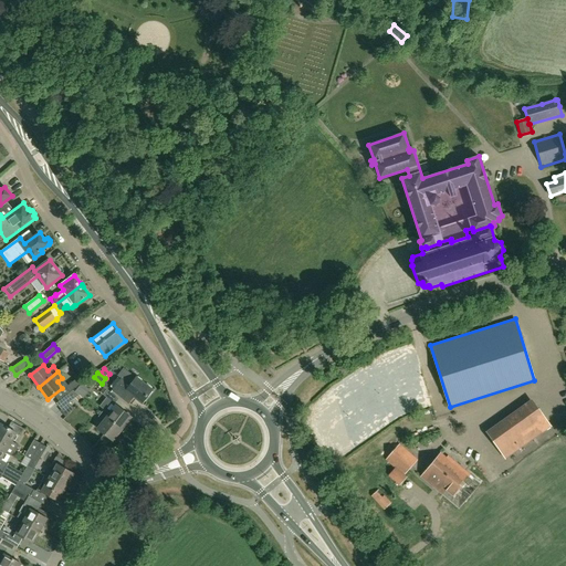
[(130,385),(123,378),(118,383),(112,390),(129,404),(135,397),(144,405),(156,389),(138,375),(130,385)]
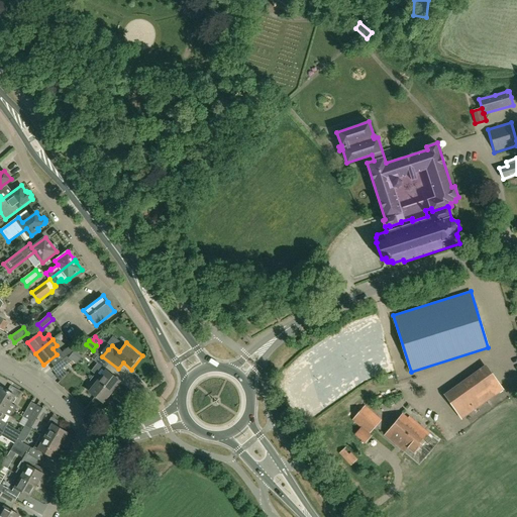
[(60,353),(64,358),(67,356),(76,349),(72,344),(60,353)]
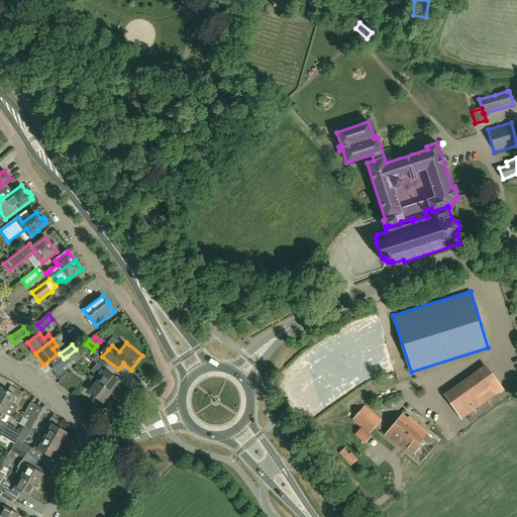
[(69,357),(76,364),(82,356),(75,350),(69,357)]
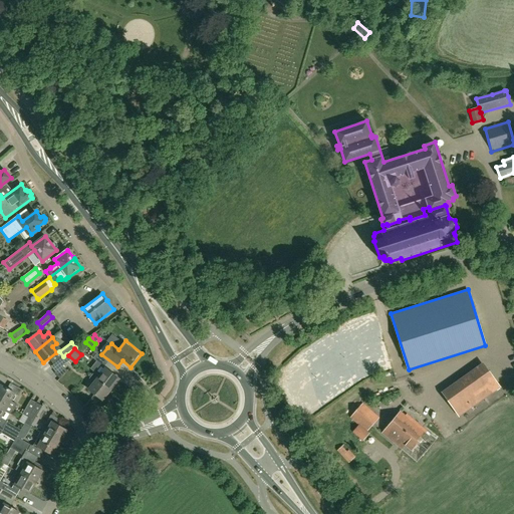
[(106,368),(104,367),(108,362),(97,353),(93,358),(100,364),(92,375),(110,390),(111,389),(112,390),(114,390),(116,387),(116,384),(115,383),(119,378),(106,368)]
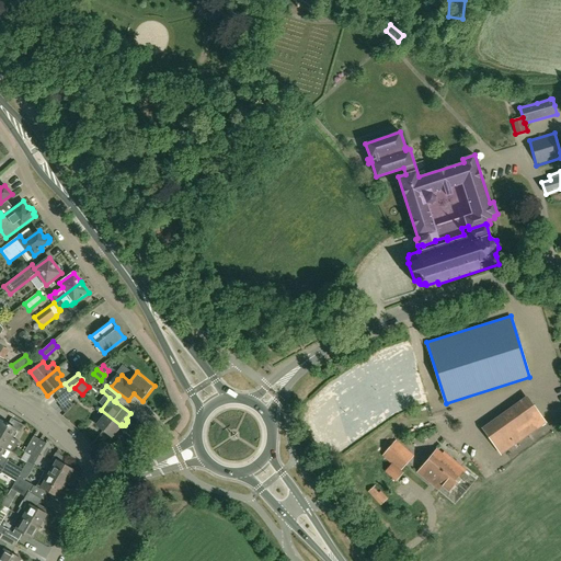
[(72,387),(69,389),(69,390),(56,400),(61,405),(75,395),(77,398),(81,395),(80,393),(72,387)]
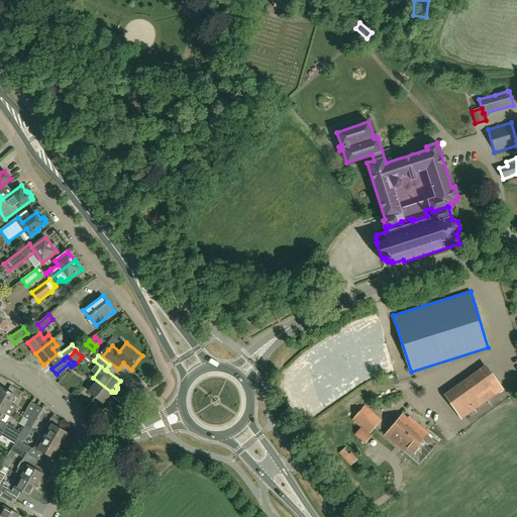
[(449,402),(461,418),(503,389),(491,373),(449,402)]
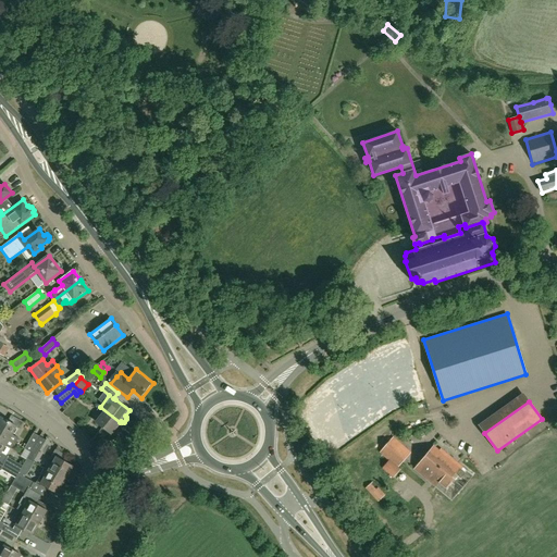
[(110,434),(120,422),(100,407),(97,410),(102,415),(96,422),(110,434)]
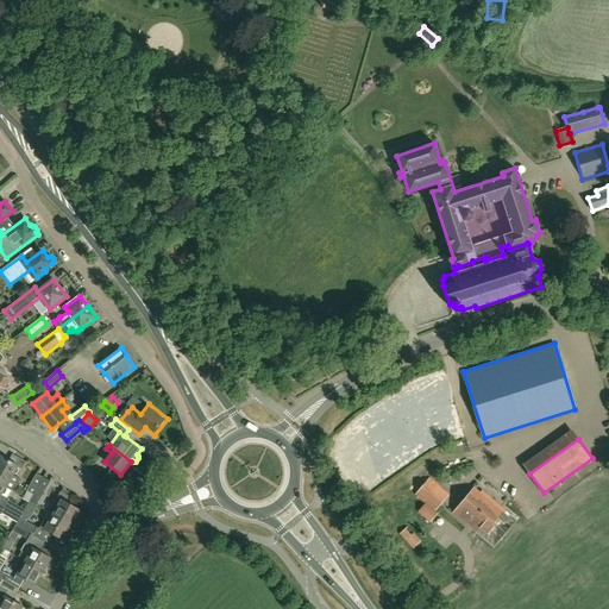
[(13,476),(18,468),(22,469),(26,462),(12,454),(8,460),(1,457),(0,457),(0,475),(17,485),(20,479),(13,476)]
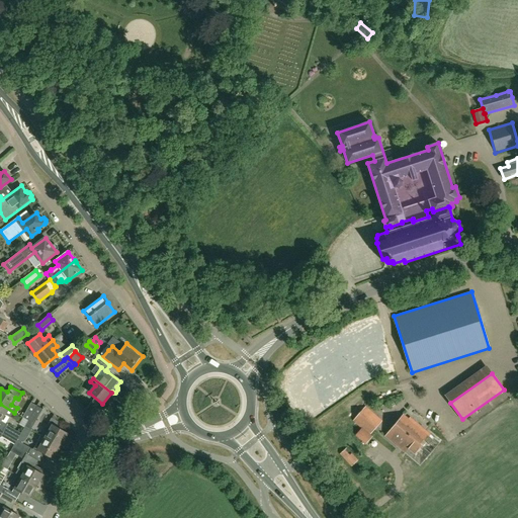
[(22,418),(28,421),(36,406),(31,403),(22,418)]
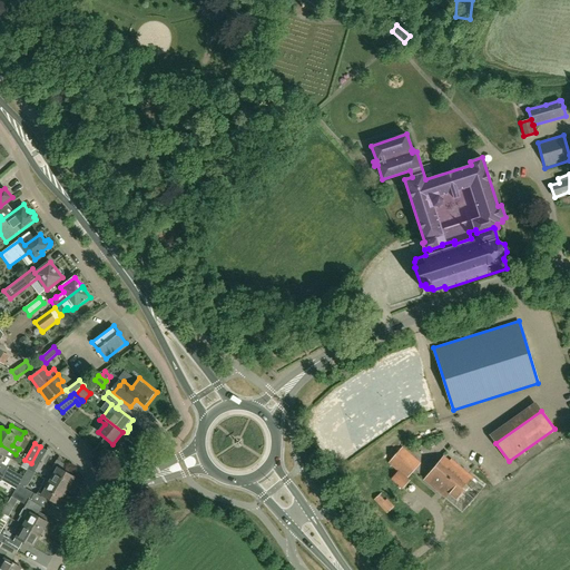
[(13,460),(16,454),(0,444),(0,462),(1,463),(7,455),(13,460)]
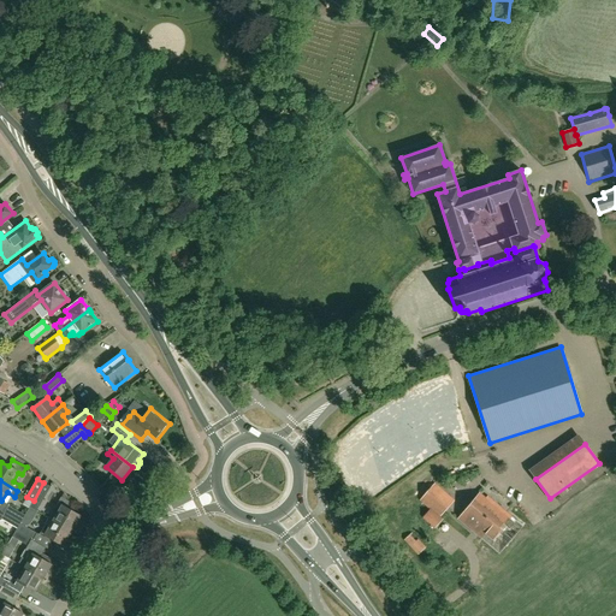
[(51,487),(43,483),(34,501),(30,507),(37,510),(51,487)]
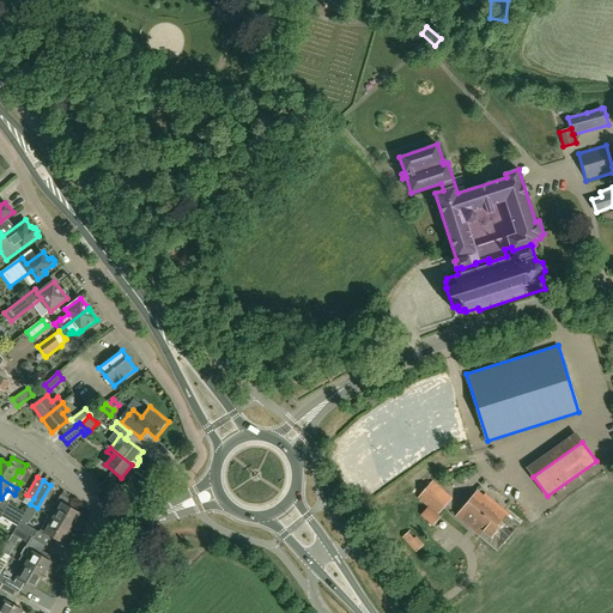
[(437,514),(451,497),(434,481),(418,498),(429,507),(437,514)]
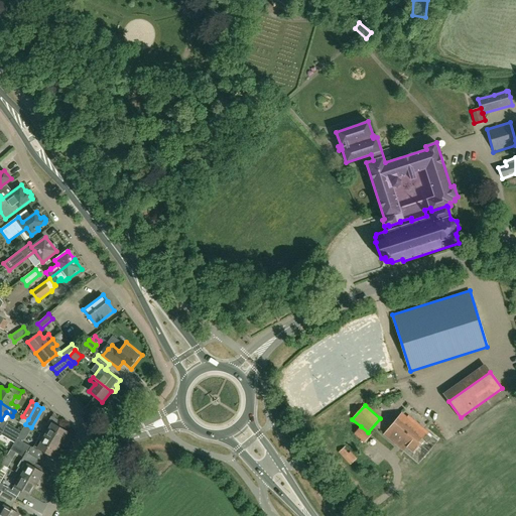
[(384,434),(418,464),(438,440),(408,415),(407,417),(401,413),(384,434)]
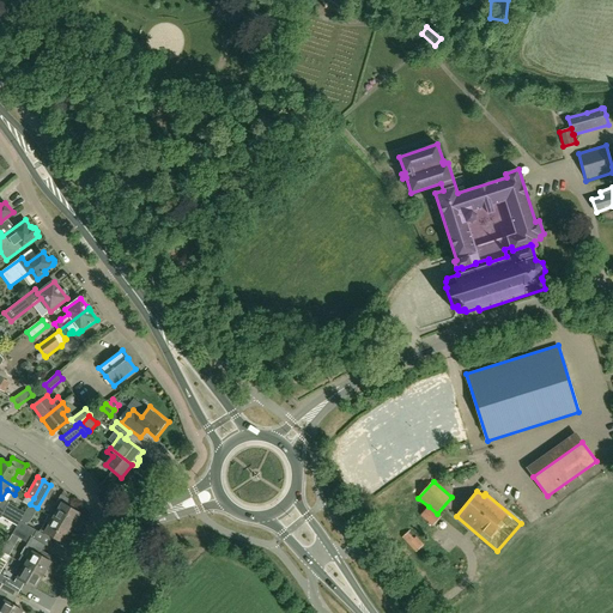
[(59,510),(54,519),(71,528),(80,514),(66,505),(68,501),(68,499),(61,495),(54,508),(59,510)]
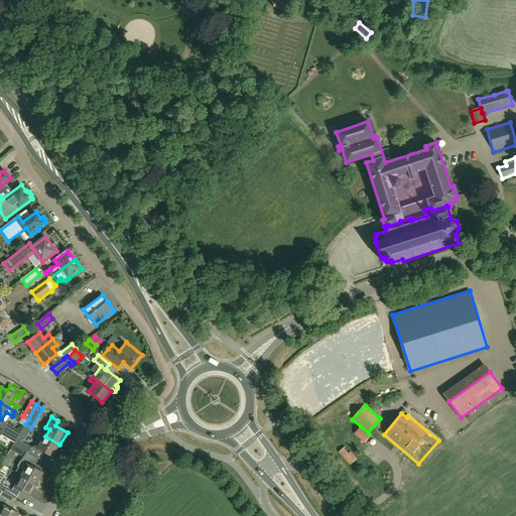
[(5,429),(17,437),(21,431),(6,423),(3,428),(5,429)]
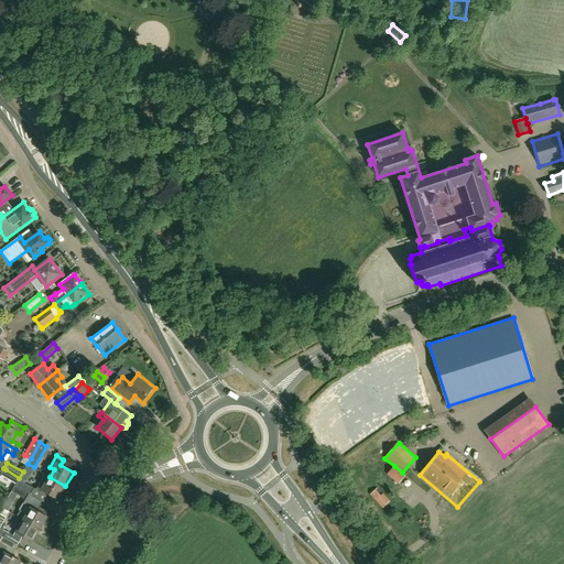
[(402,473),(394,466),(388,474),(398,483),(404,475),(402,473)]
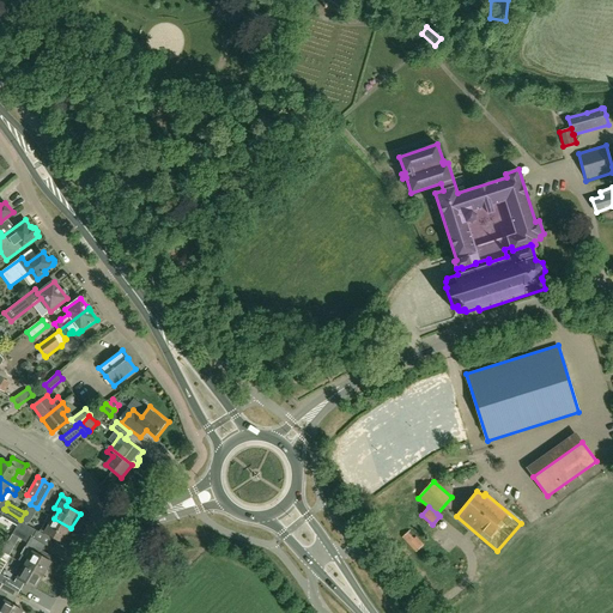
[(20,521),(20,520),(6,510),(1,517),(10,522),(17,526),(20,521)]
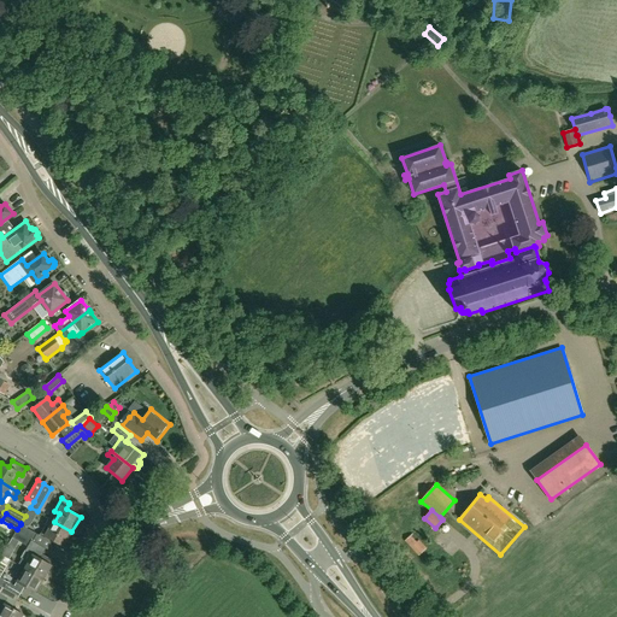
[(71,532),(54,522),(50,530),(45,527),(40,535),(37,534),(21,524),(17,529),(16,532),(34,541),(33,541),(47,548),(52,540),(63,546),(65,542),(66,542),(70,542),(72,538),(71,535),(70,534),(71,532)]
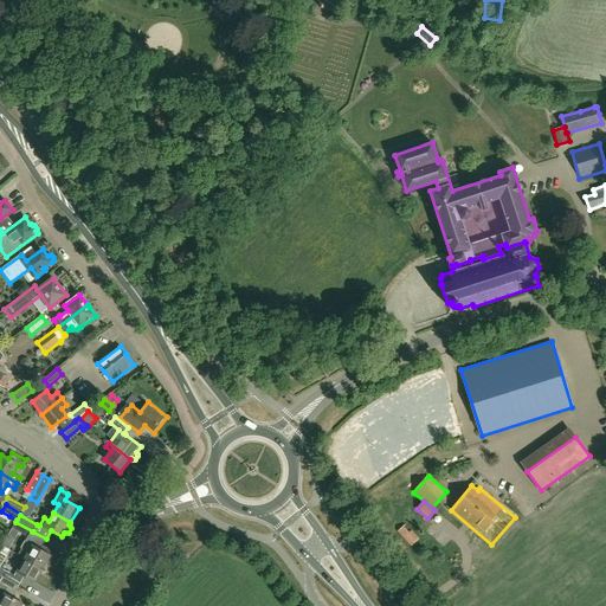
[(33,532),(15,522),(12,528),(27,537),(31,532),(32,532),(33,532)]
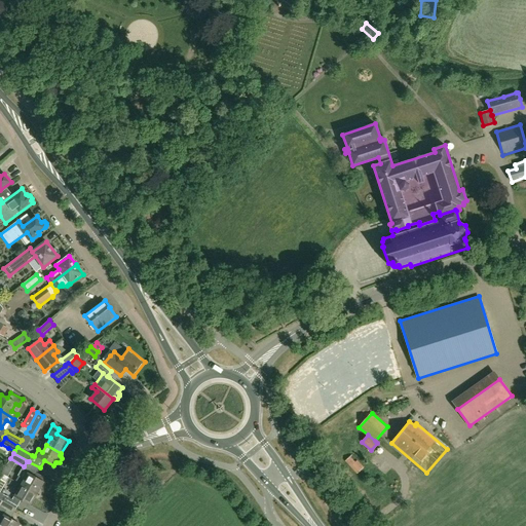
[(364,467),(351,455),(345,461),(357,474),(364,467)]
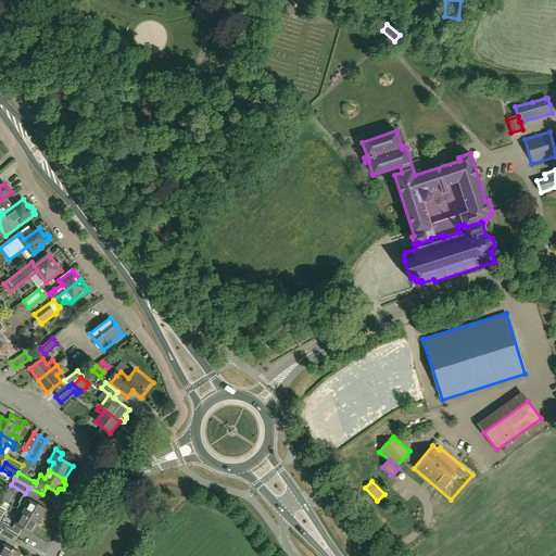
[(8,504),(13,496),(7,492),(2,501),(8,504)]
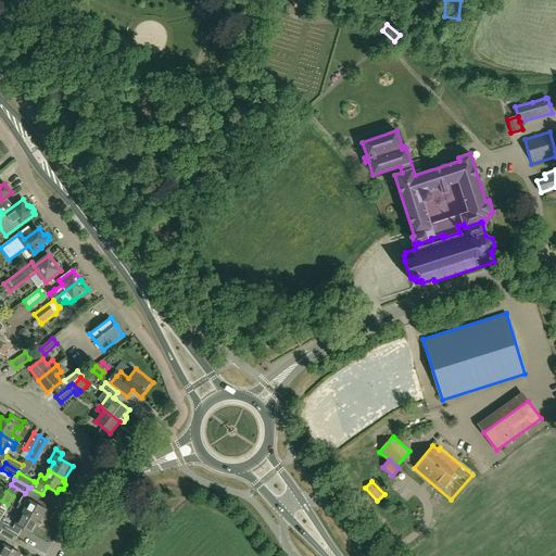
[(29,500),(25,507),(23,505),(20,510),(22,513),(40,522),(47,510),(45,509),(47,505),(38,500),(36,504),(29,500)]
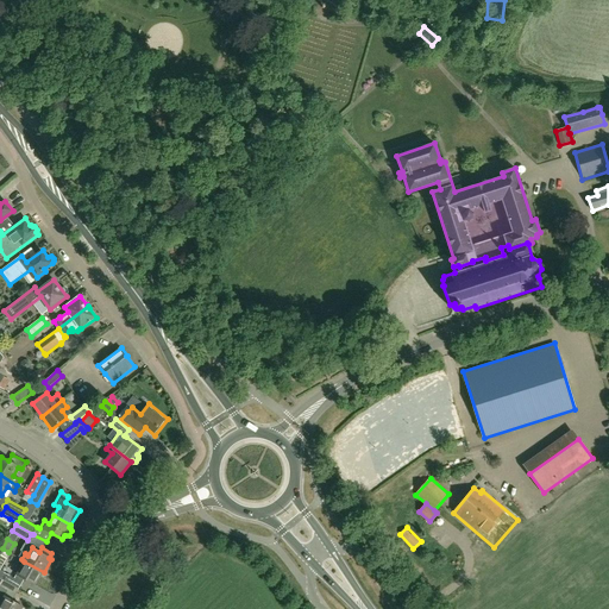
[(18,558),(16,563),(22,566),(17,575),(36,585),(44,572),(24,562),(22,559),(18,558)]
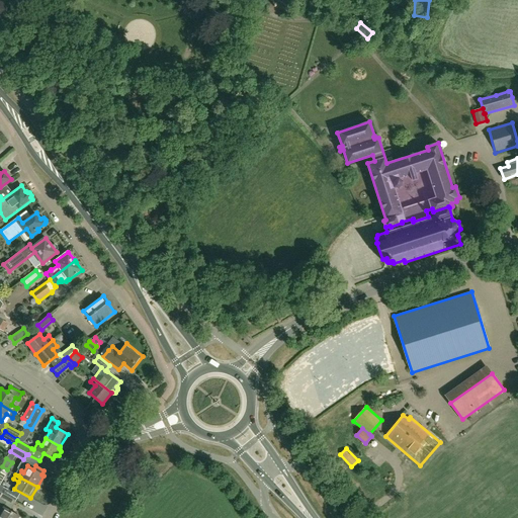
[(1,499),(0,500),(0,517),(18,517),(20,517),(4,507),(7,502),(1,499)]
